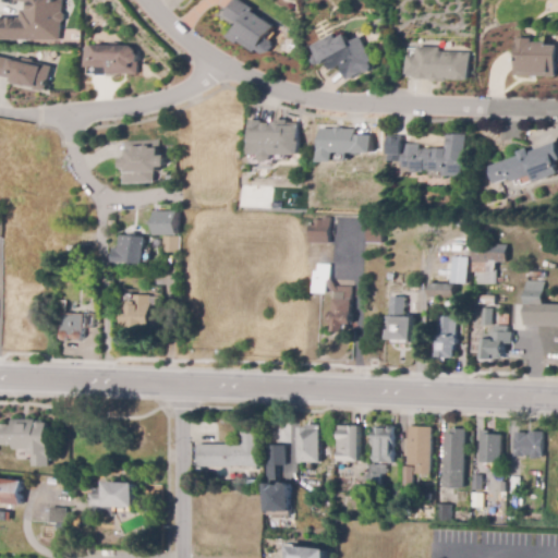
[(61,0),(61,41),(0,41),(0,19),(21,19),(21,10),(26,10),(26,1),(15,1),(15,0),(61,0)]
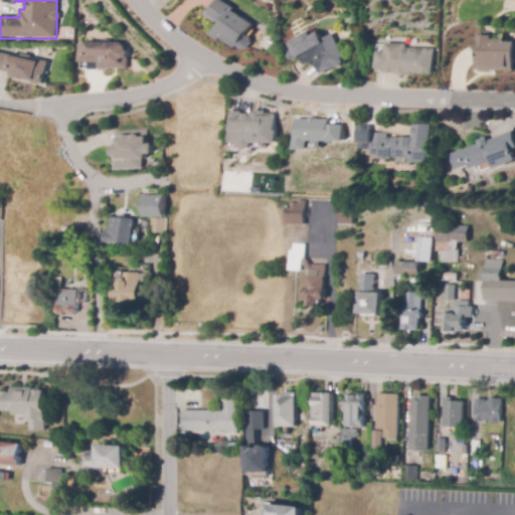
[(237,50),(221,40),(220,42),(210,36),(218,22),(210,17),(212,13),(207,10),(213,0),(222,0),(235,8),(233,11),(255,25),(248,36),(252,39),(253,45),(249,51),(244,52),(238,48),(237,50)]
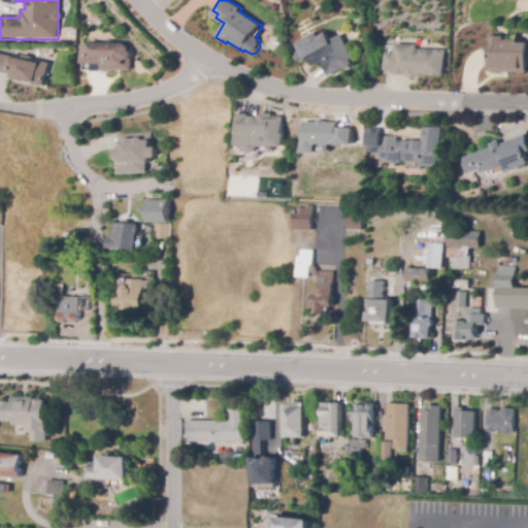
[(340,33),(353,59),(351,60),(353,64),(352,69),(349,71),(345,71),(333,78),(324,62),(314,68),(309,61),(306,63),(294,41),(316,30),(320,37),(326,34),(329,39),(340,33)]
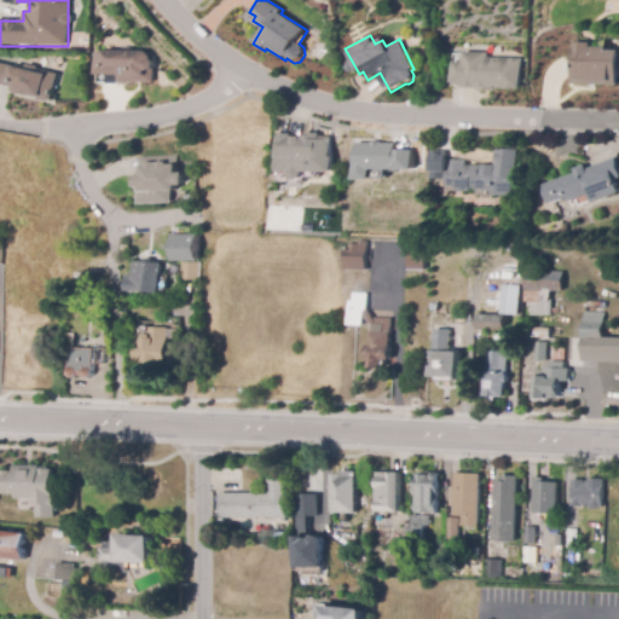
[(576,41),(591,42),(591,47),(607,48),(607,52),(618,52),(618,86),(574,86),(576,41)]
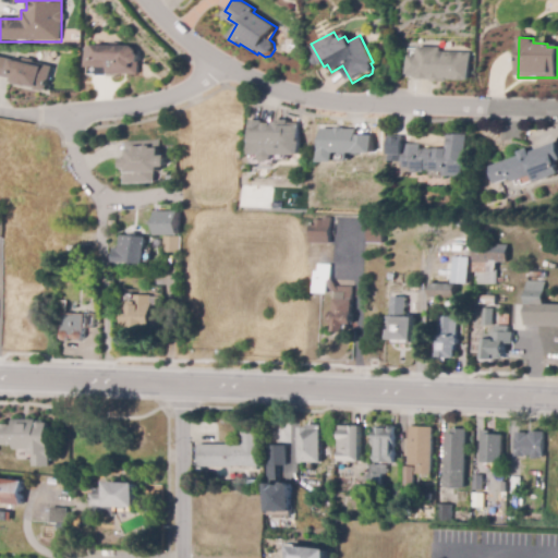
[(132,47),(138,56),(138,75),(108,74),(108,69),(87,68),(87,47),(132,47)]
